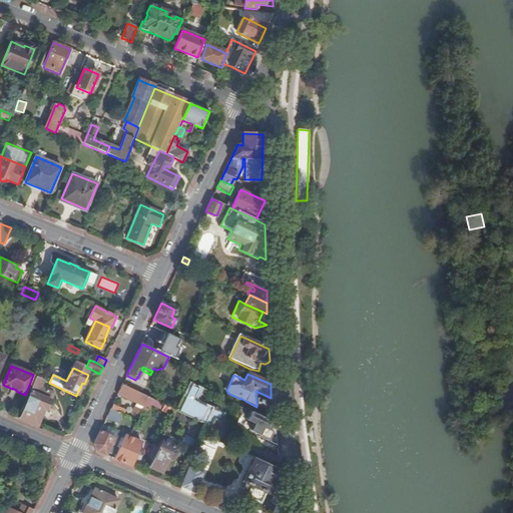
[(36,376),(19,418),(36,426),(44,410),(46,411),(53,393),(40,387),(43,380),(40,378),(36,376)]
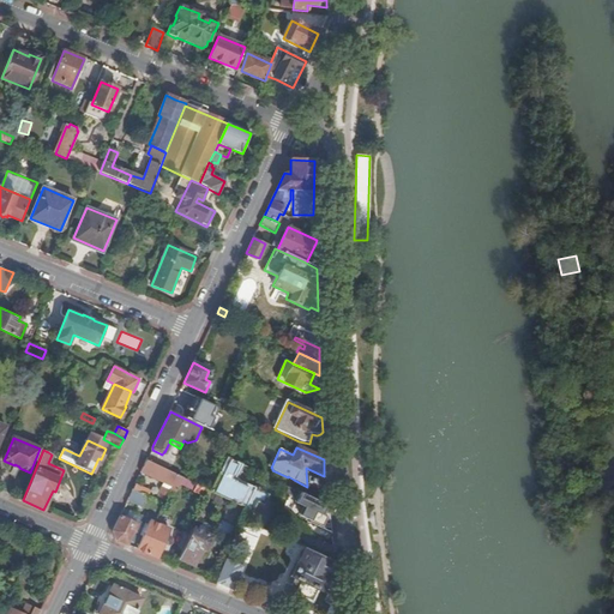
[(230,501),(247,509),(253,512),(257,503),(264,506),(269,495),(245,485),(244,486),(235,482),(242,465),(226,458),(210,492),(217,494),(221,497),(230,501)]
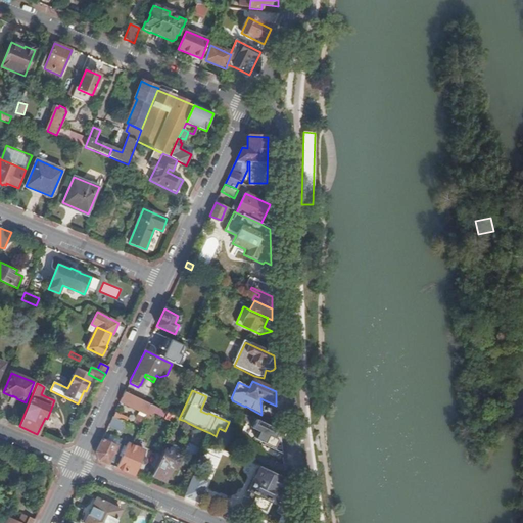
[(149,421),(153,412),(155,408),(125,393),(120,402),(146,415),(144,418),(144,419),(149,421)]
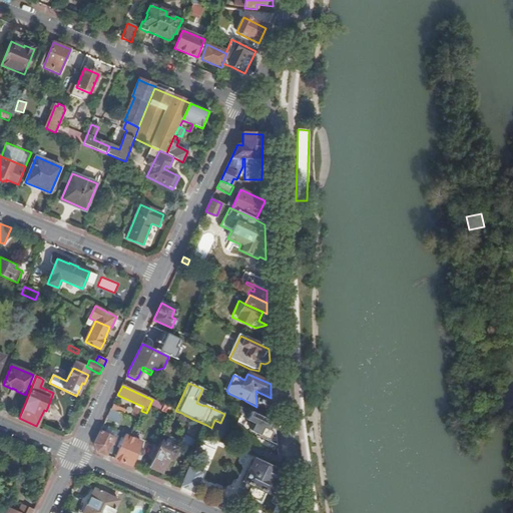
[(110,409),(121,415),(123,410),(115,406),(118,400),(115,399),(110,409)]
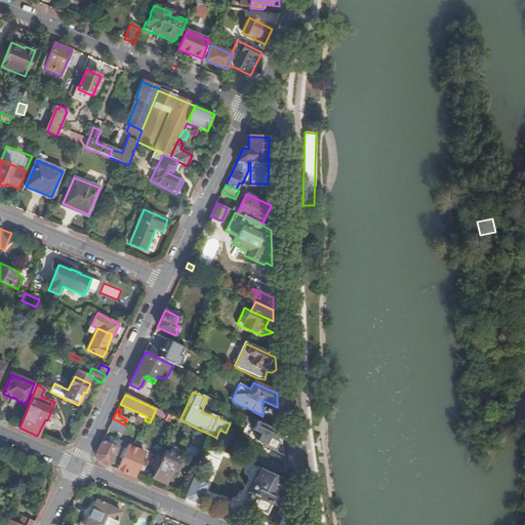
[(172,423),(174,417),(156,409),(154,413),(166,418),(165,420),(172,423)]
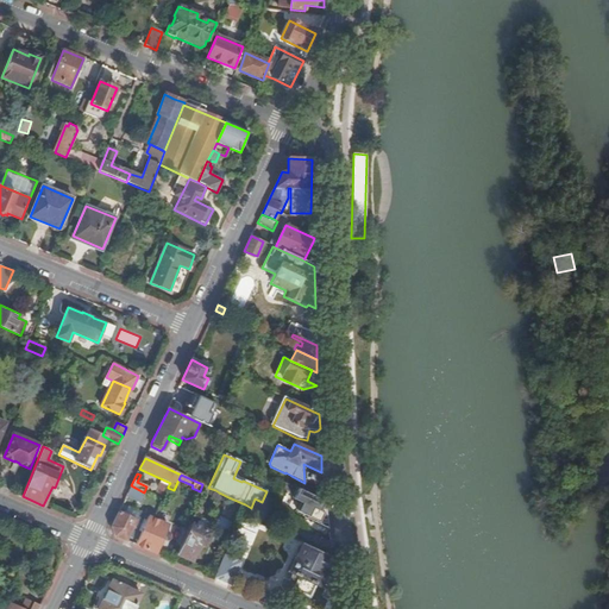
[(156,493),(164,496),(168,488),(168,487),(161,483),(156,493)]
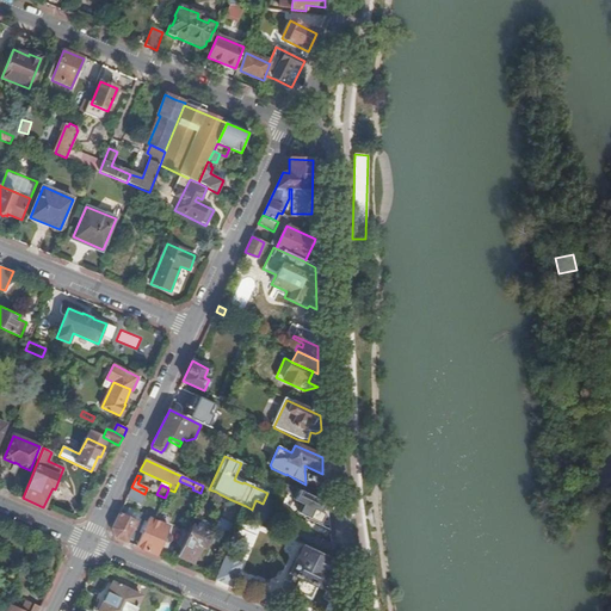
[(329,529),(326,504),(287,486),(284,492),(292,497),(292,494),(296,497),(294,501),(302,505),(298,514),(329,529)]
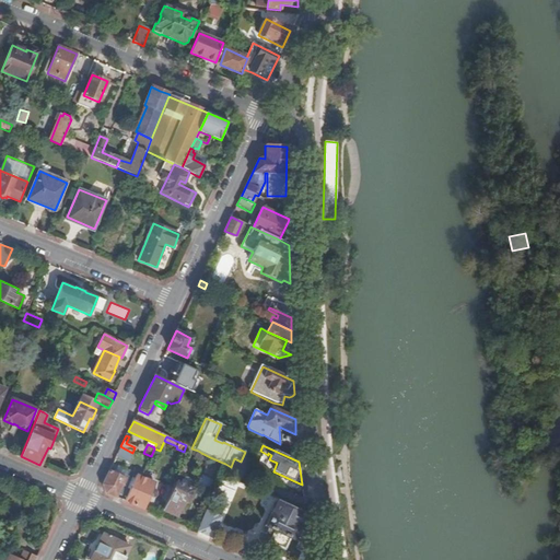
[(207,462),(210,457),(201,453),(199,457),(196,456),(195,458),(201,462),(202,459),(207,462)]
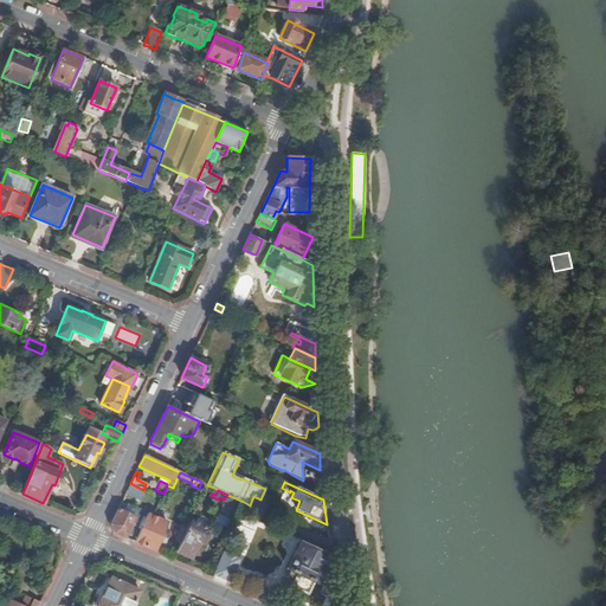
[(114,533),(126,539),(135,519),(117,510),(111,524),(114,533)]
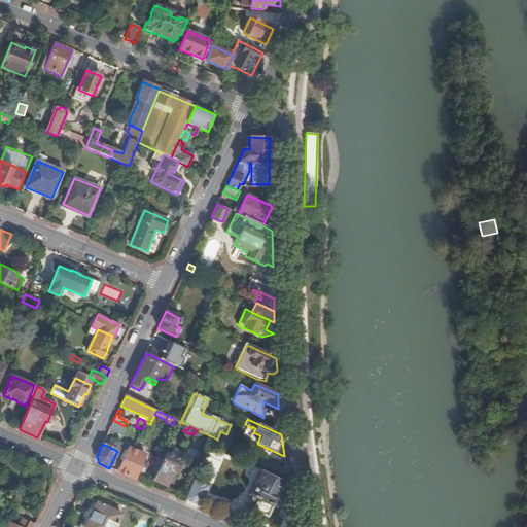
[(117,471),(135,480),(144,455),(132,450),(127,448),(117,471)]
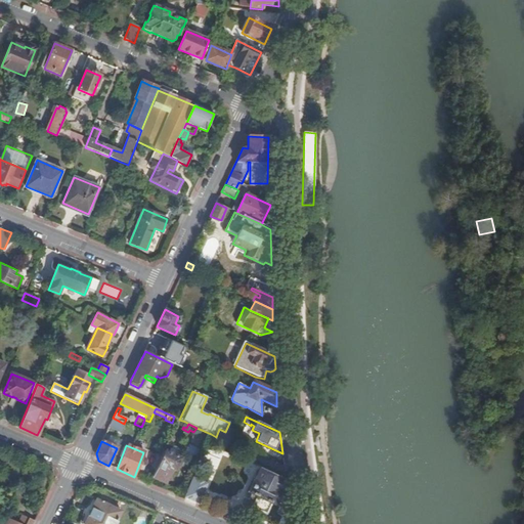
[(217,468),(222,450),(207,446),(202,464),(217,468)]
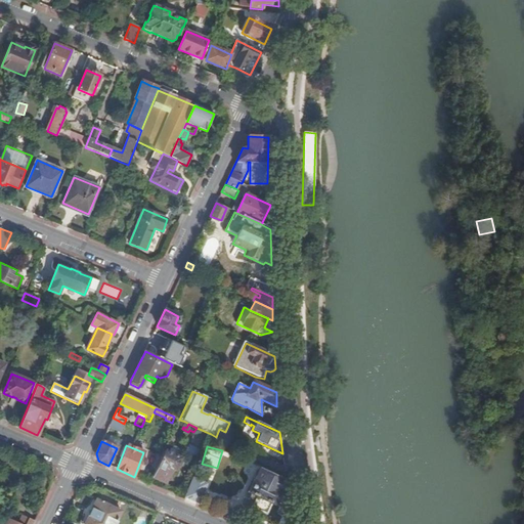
[(164,451),(151,478),(164,483),(170,468),(174,470),(179,459),(164,451)]
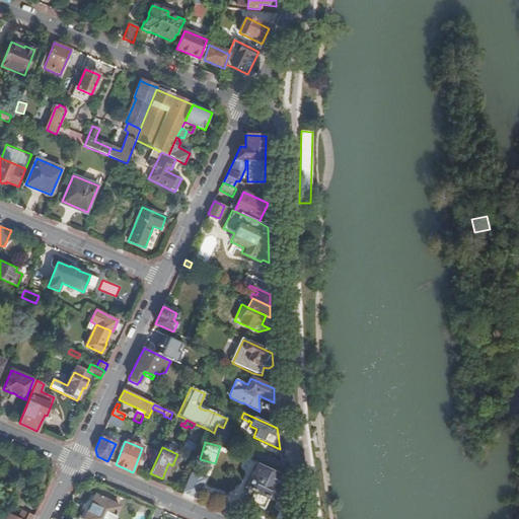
[(269,499),(288,508),(286,492),(278,488),(279,485),(276,483),(279,475),(256,465),(252,475),(251,475),(245,488),(252,491),(247,502),(263,510),(269,499)]
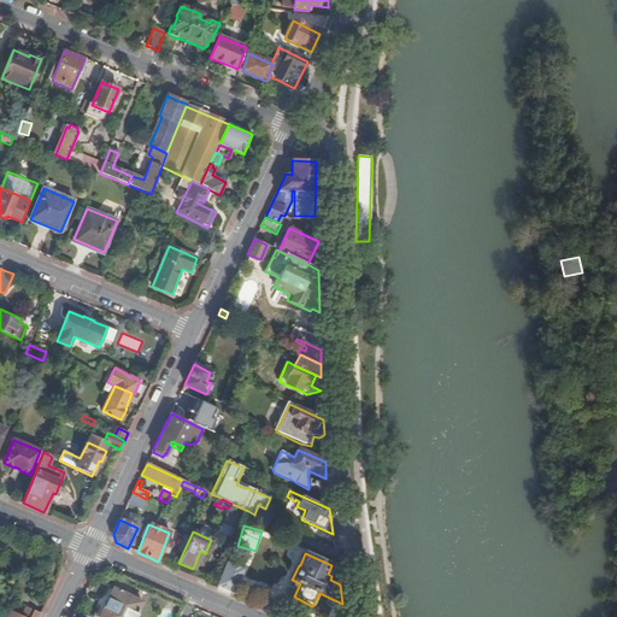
[(217,586),(234,594),(242,575),(224,566),(217,586)]
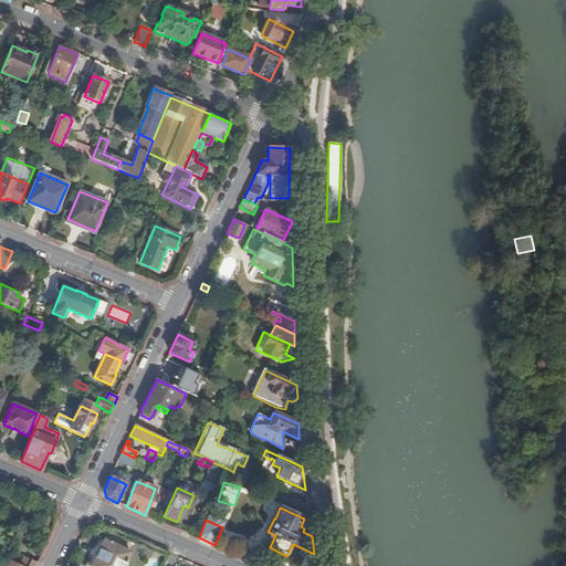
[(124,565),(130,553),(105,540),(91,565),(124,565)]
